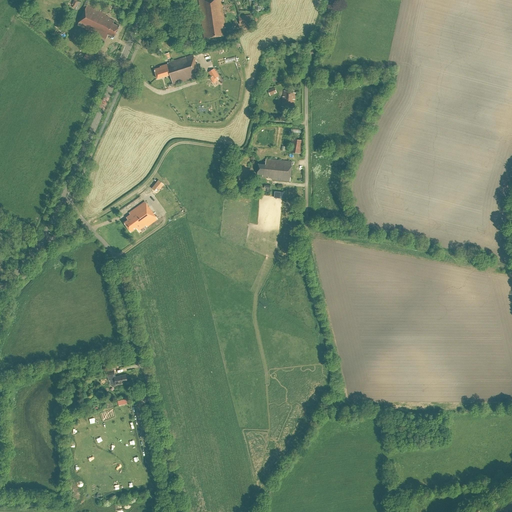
[(77,0),(71,0),(69,5),(77,9),(81,2),(77,0)]
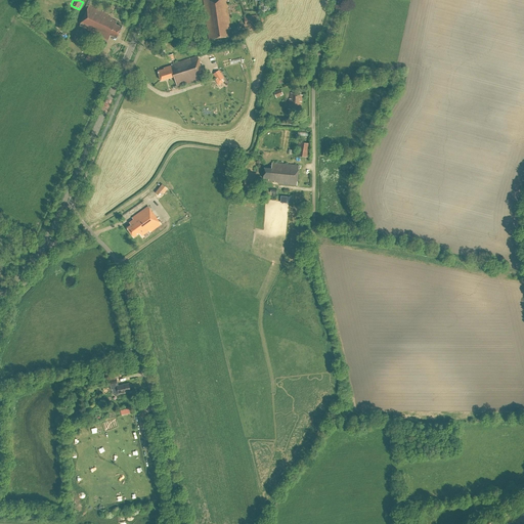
[(226,0),(203,0),(209,40),(230,37),(229,25),(230,25),(227,7),(228,7),(226,0)]
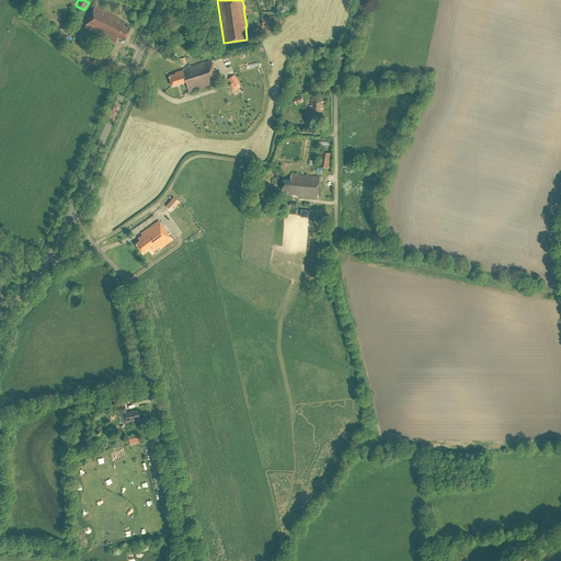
[(115,16),(116,15),(95,6),(84,27),(116,43),(118,38),(125,42),(132,30),(124,25),(126,23),(119,20),(121,19),(115,16)]
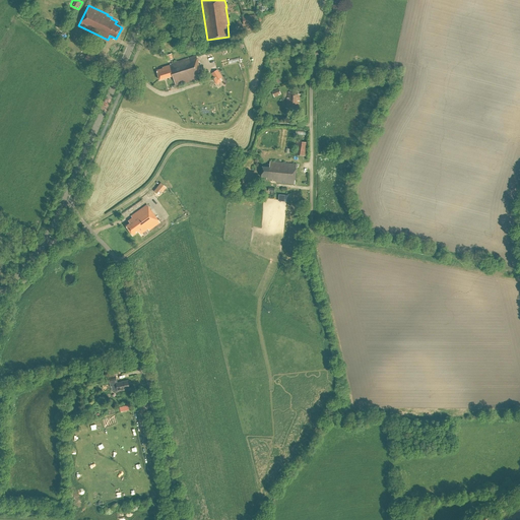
[(255,15),(243,17),(244,26),(257,24),(255,15)]
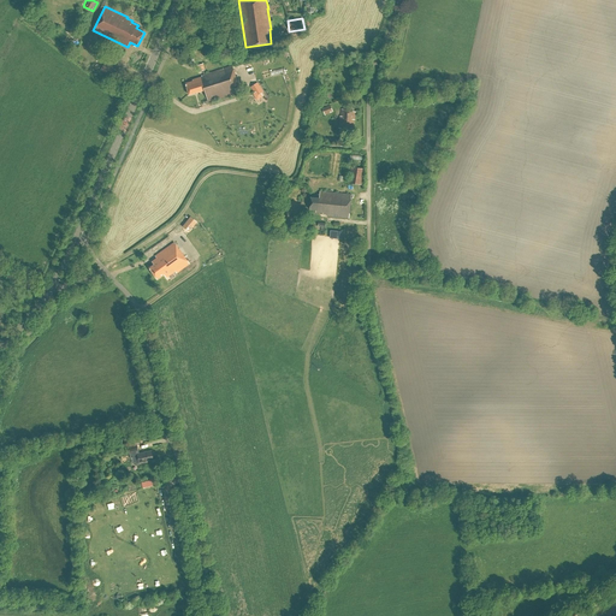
[(107,59),(100,70),(113,78),(120,67),(107,59)]
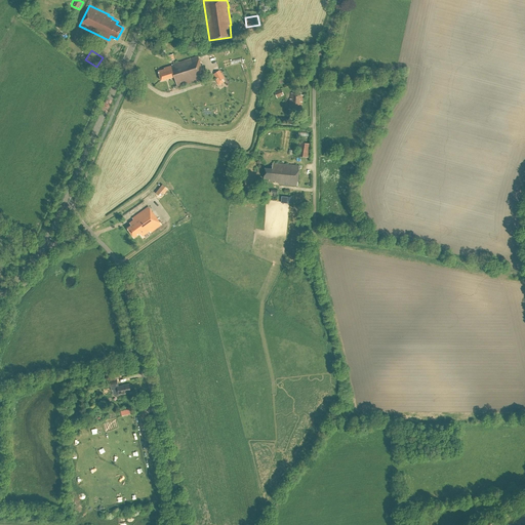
[(202,72),(203,72),(198,56),(174,64),(174,65),(172,65),(172,66),(164,68),(164,69),(158,71),(161,81),(174,77),(177,87),(205,79),(202,72)]
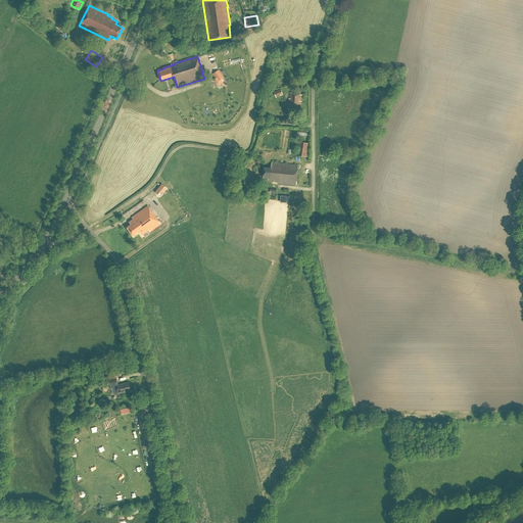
[(223,78),(219,70),(214,74),(220,83),(225,80),(224,77),(223,78)]
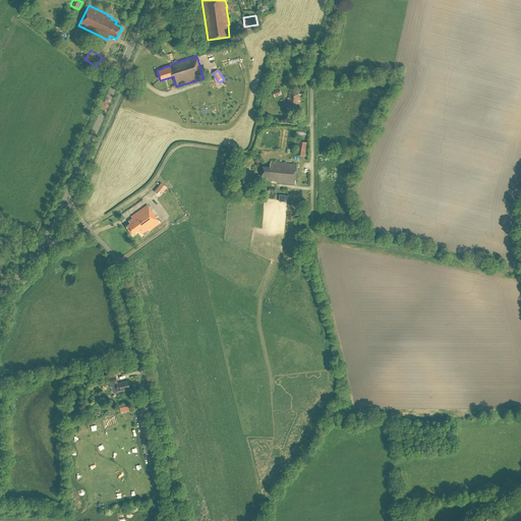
[(282,95),(279,89),(272,91),(275,98),(282,95)]
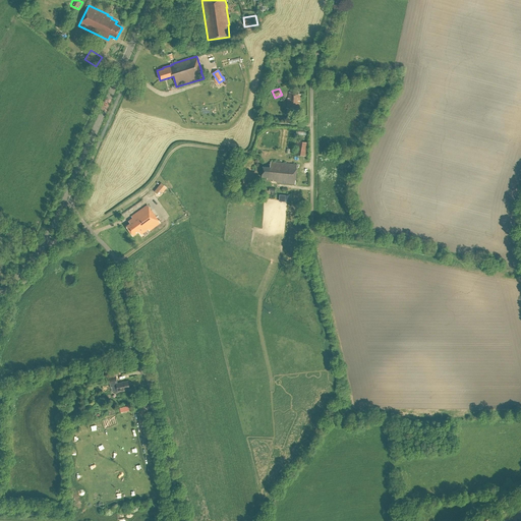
[(289,94),(286,109),(296,110),(296,108),(299,109),(301,96),(289,94)]
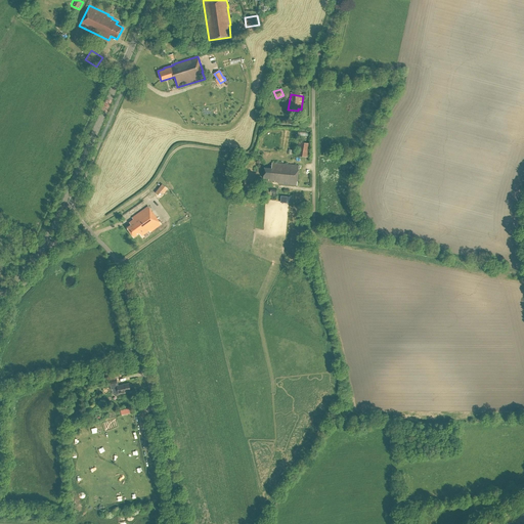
[(298,143),(296,157),(308,159),(310,144),(298,143)]
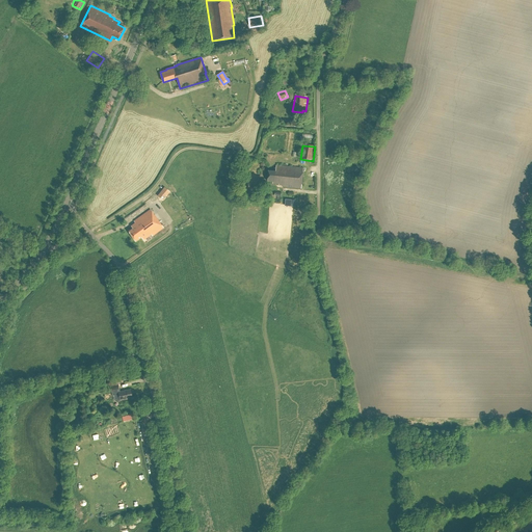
[(267,182),(273,182),(272,184),(278,184),(278,187),(301,189),(304,169),(276,166),(275,171),(268,171),(267,182)]
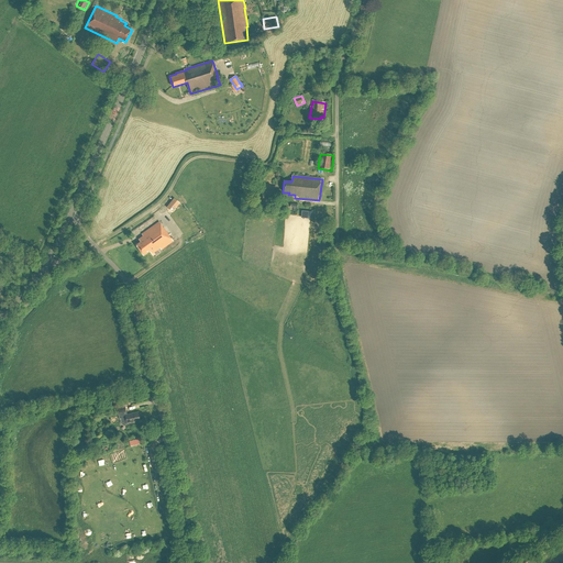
[(172,200),(167,207),(173,212),(178,206),(172,200)]
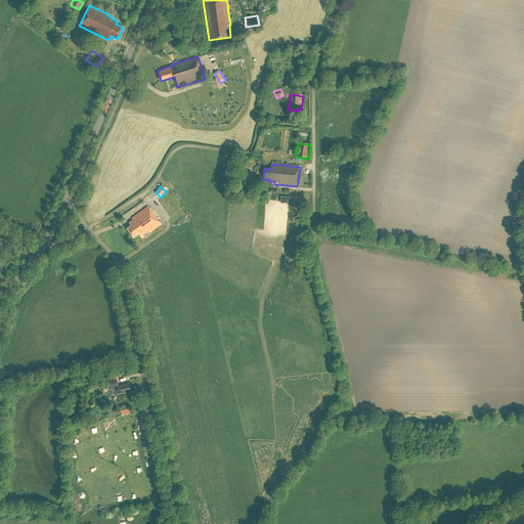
[(132,219),(133,220),(129,223),(131,225),(127,228),(134,237),(139,233),(142,238),(162,225),(148,207),(132,219)]
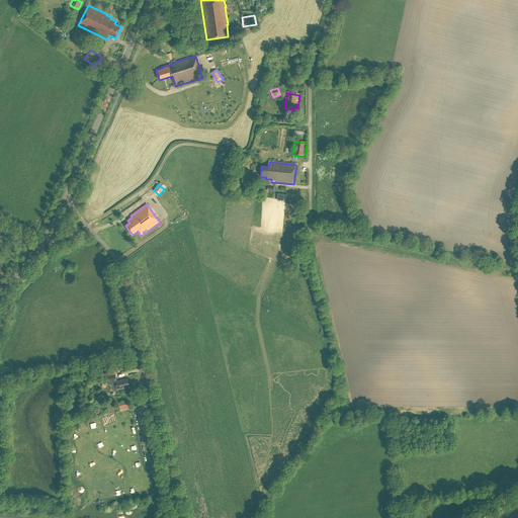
[(116,381),(115,378),(116,378),(115,374),(107,376),(110,385),(111,384),(113,392),(117,391),(117,390),(130,386),(128,383),(130,382),(130,381),(128,380),(127,380),(127,378),(116,381)]
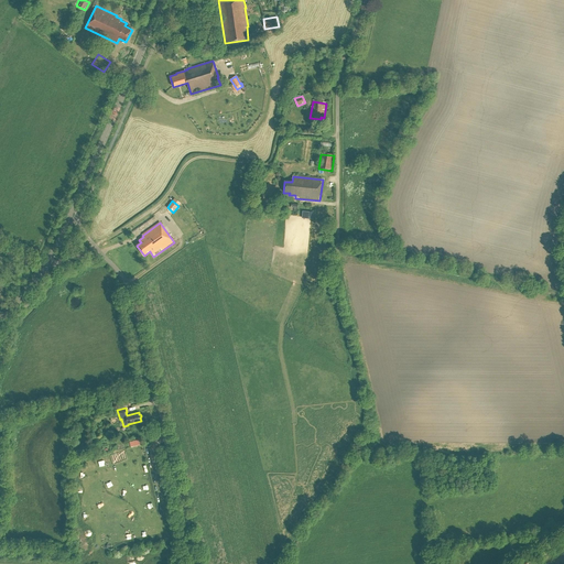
[(86,540),(91,539),(89,528),(83,529),(86,540)]
